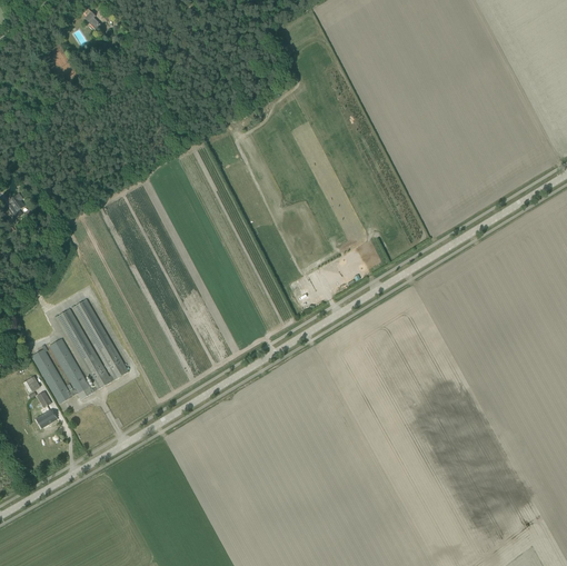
[(87,16),(90,19),(91,18),(97,23),(99,22),(100,21),(101,20),(96,15),(98,13),(93,9),(93,8),(92,8),(90,6),(86,10),(89,13),(87,16)]
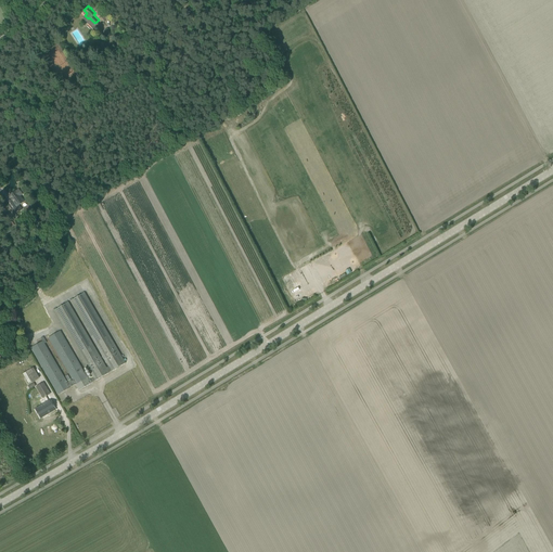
[(21,203),(26,199),(22,193),(24,192),(21,187),(15,190),(12,192),(12,193),(11,193),(14,197),(9,201),(17,212),(24,206),(21,203)]
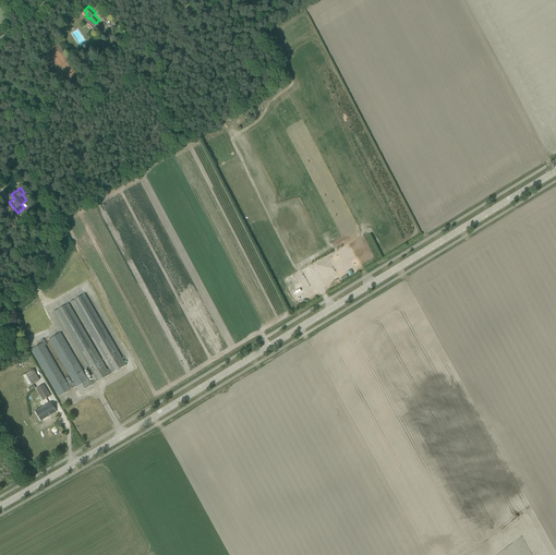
[(86,292),(73,300),(111,365),(110,365),(113,371),(128,362),(86,292)]
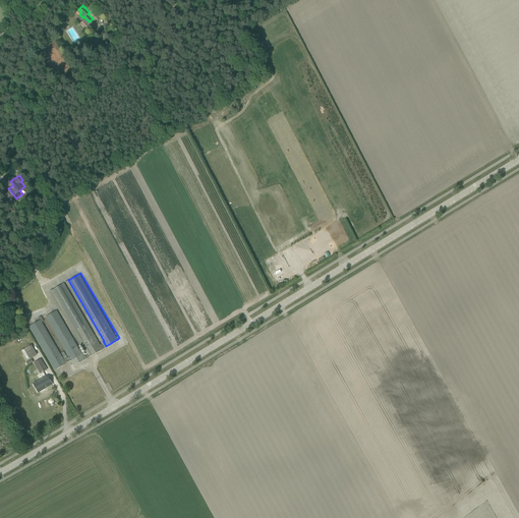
[(90,351),(92,354),(104,347),(103,347),(106,346),(103,341),(101,343),(65,282),(53,289),(90,351)]
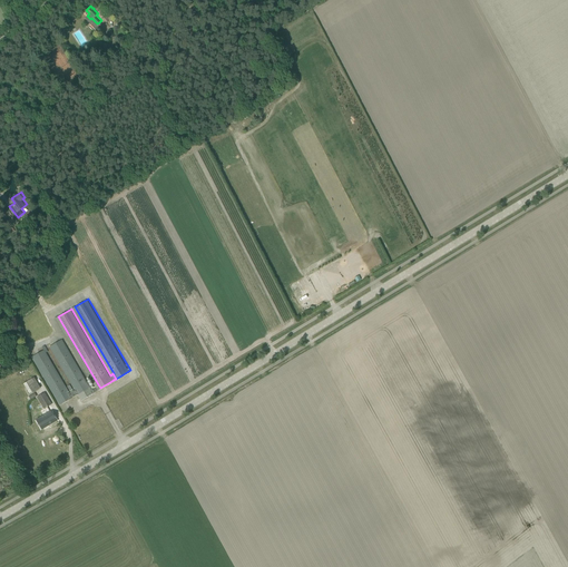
[(52,343),(77,387),(79,391),(84,398),(95,391),(95,390),(100,388),(98,384),(92,387),(64,336),(52,343)]
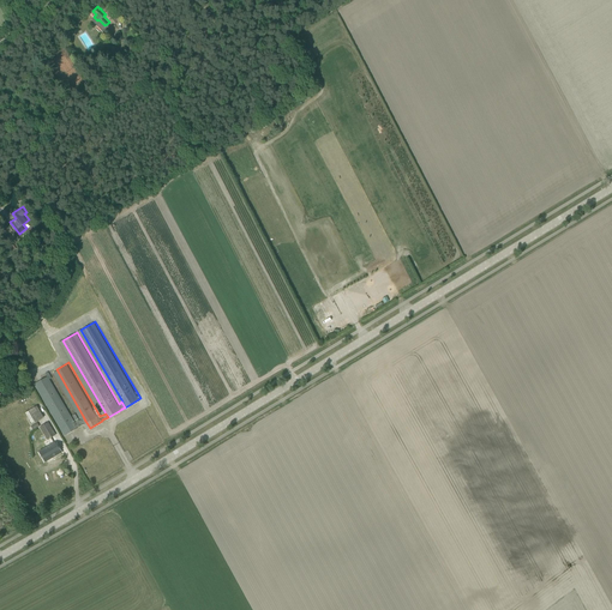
[(85,421),(83,416),(77,420),(49,373),(36,381),(67,433),(79,426),(79,424),(85,421)]
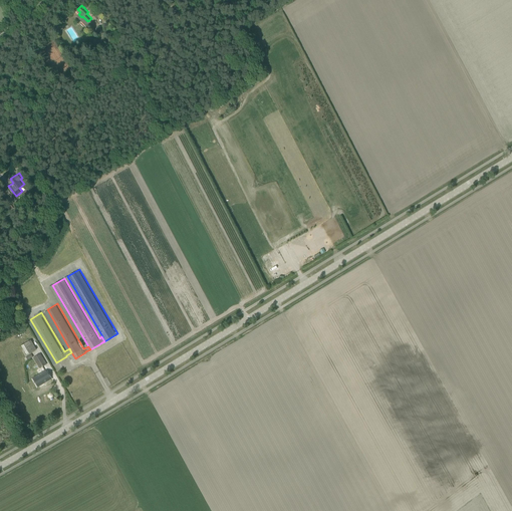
[(26,340),(32,350),(39,346),(33,336),(26,340)]
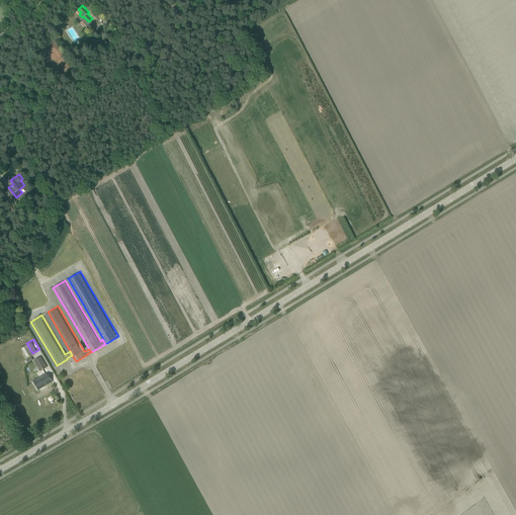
[(35,357),(41,368),(49,364),(43,353),(35,357)]
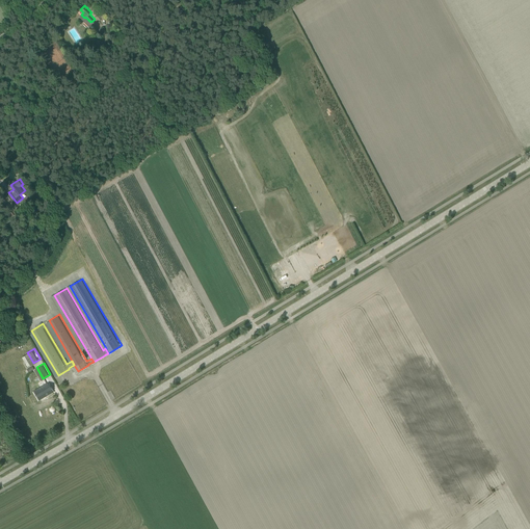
[(36,389),(38,393),(41,397),(54,390),(50,381),(36,389)]
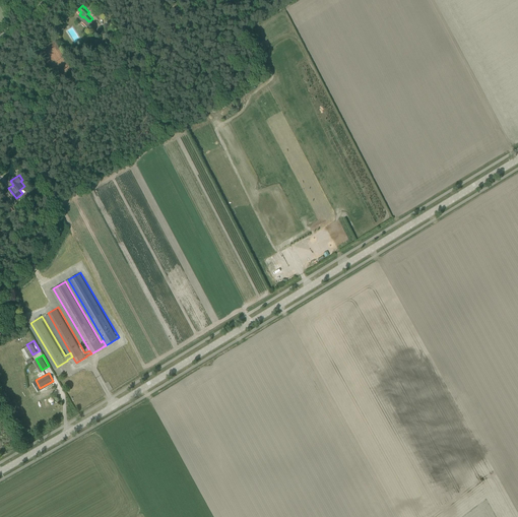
All buildings are outlined.
